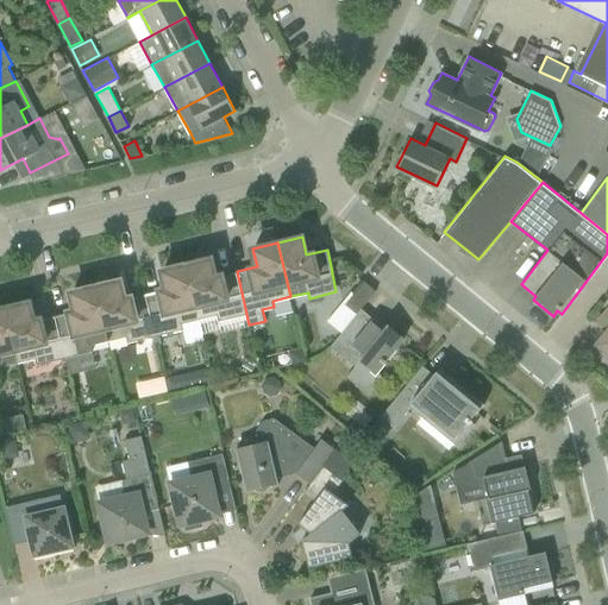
[(211,258),(187,264),(200,319),(217,314),(219,320),(246,314),(237,271),(215,276),(211,258)]
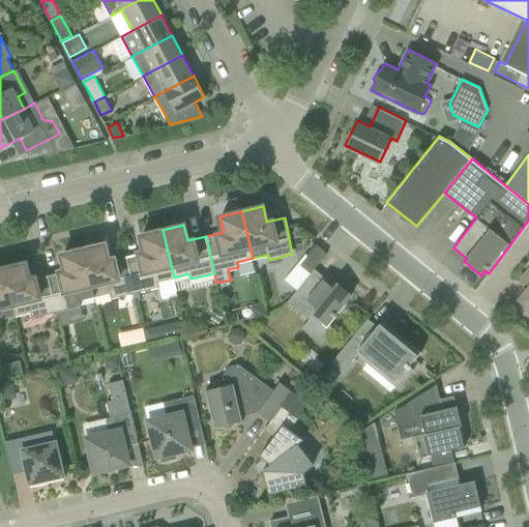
[(145,251),(126,256),(136,292),(159,286),(158,281),(174,277),(163,230),(141,235),(145,251)]
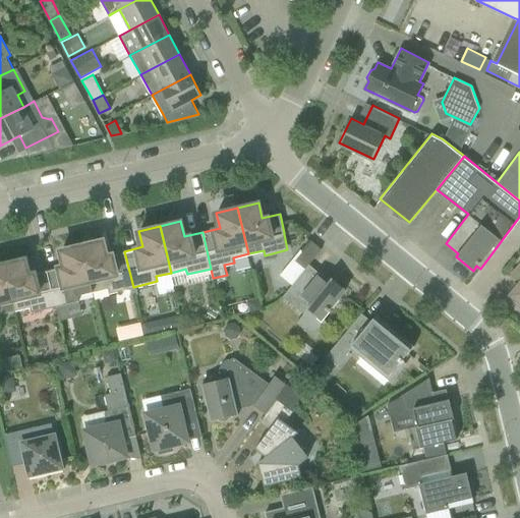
[(309,263),(322,247),(311,239),(303,249),(295,260),(305,268),(309,263)]
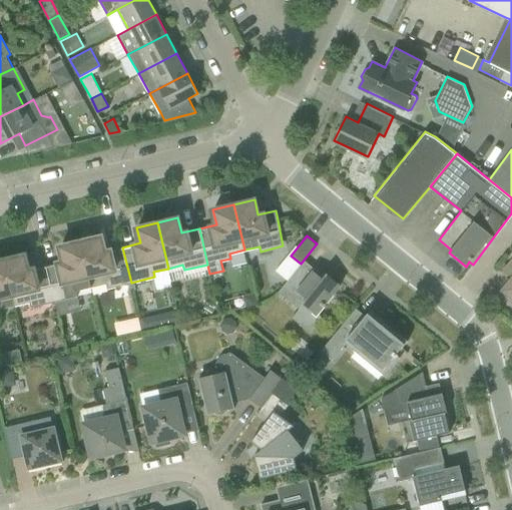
[(131,283),(122,247),(105,251),(101,236),(81,241),(92,287),(106,283),(107,289),(131,283)]
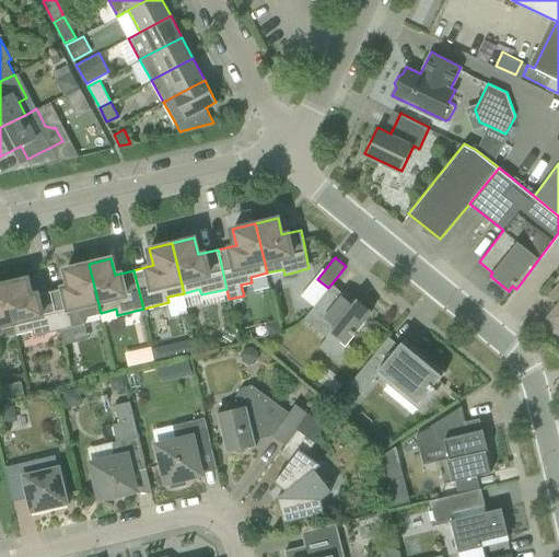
[(70,286),(50,290),(60,328),(85,323),(84,316),(101,313),(89,264),(66,268),(70,286)]
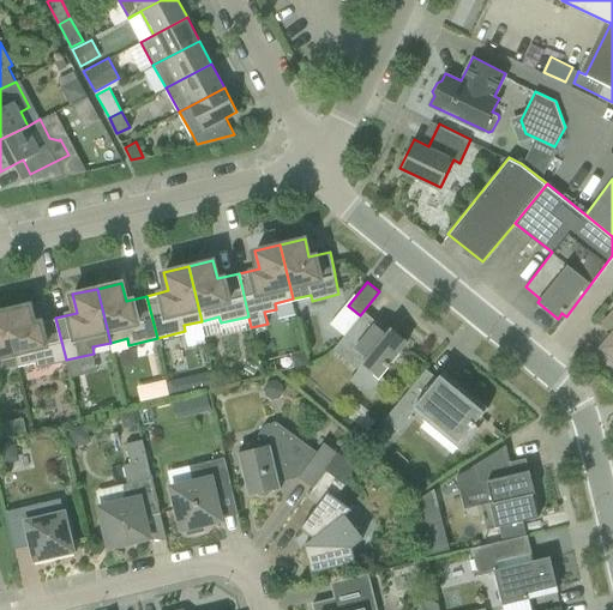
[(30,305),(5,310),(18,364),(36,361),(37,367),(66,360),(55,318),(35,322),(30,305)]
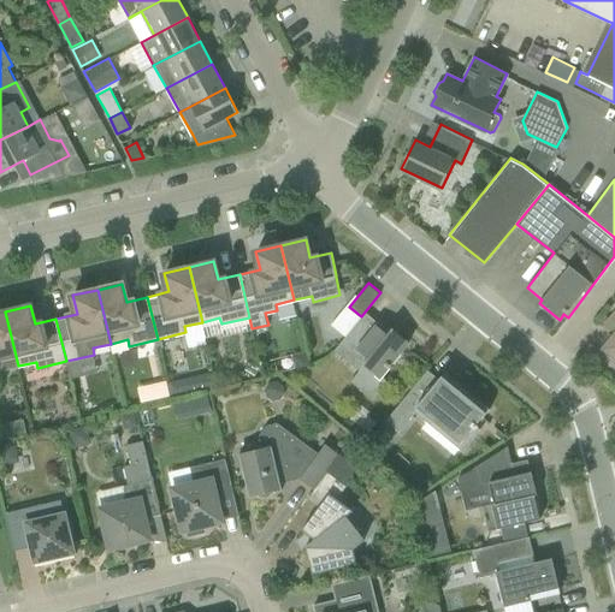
[(384,326),(366,310),(361,316),(335,349),(360,369),(364,363),(377,374),(385,363),(389,367),(409,342),(392,327),(388,333),(382,328),(384,326)]
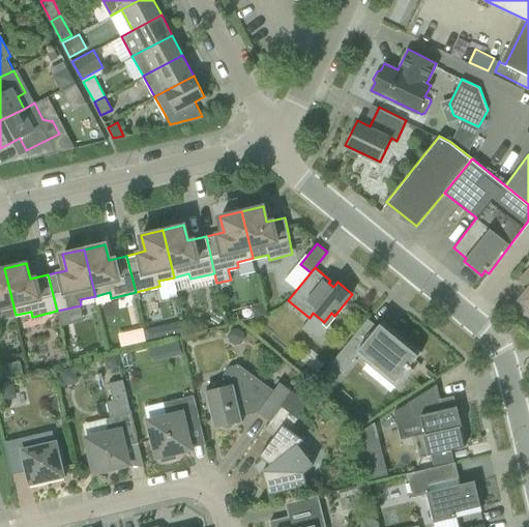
[(16,315),(4,268),(0,268),(0,324),(2,324),(0,319),(16,315)]
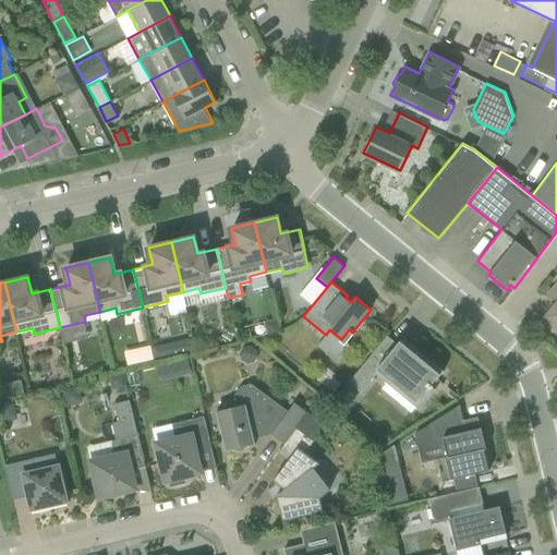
[(269,321),(267,327),(268,333),(279,329),(277,320),(269,321)]
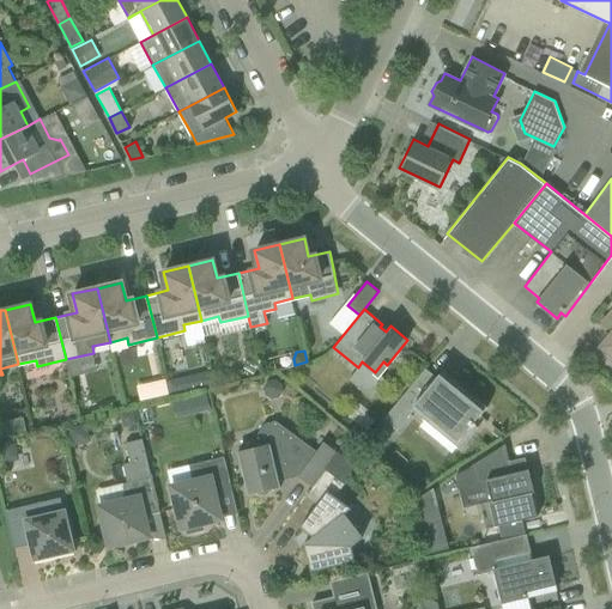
[(426,415),(441,426),(462,445),(477,427),(474,425),(477,422),(476,421),(488,406),(442,369),(422,394),(411,385),(385,416),(398,428),(413,409),(424,419),(426,415)]
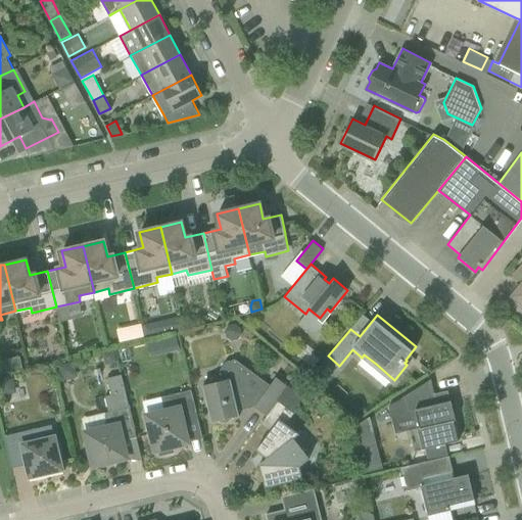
[(161,319),(142,323),(146,337),(164,333),(161,319)]
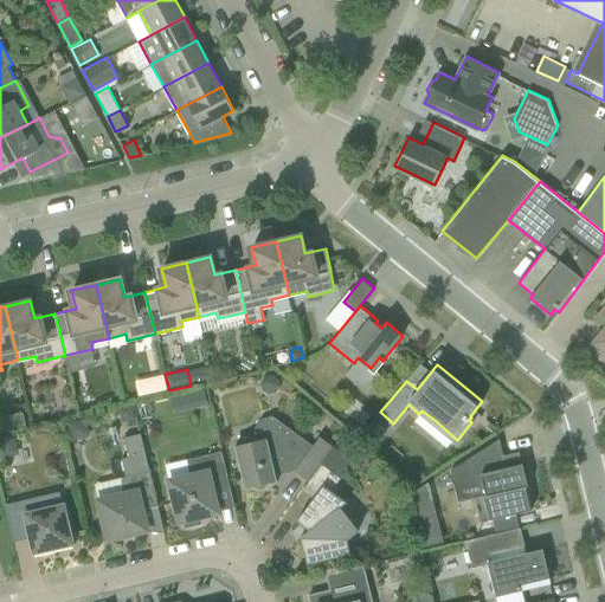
[(265,374),(261,381),(262,388),(268,392),(275,392),(280,384),(278,377),(278,376),(272,373),(265,374)]
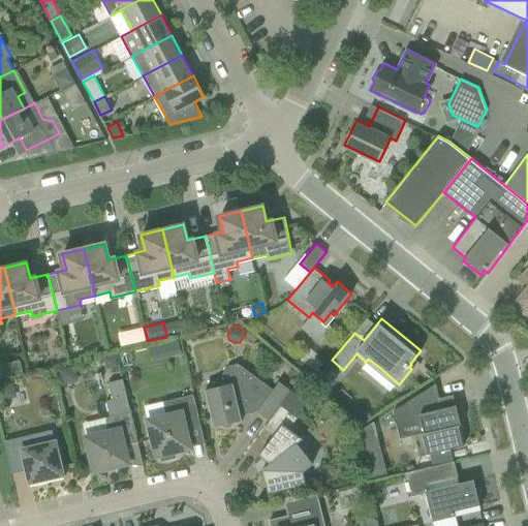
[(178,338),(167,340),(172,356),(182,352),(178,338)]
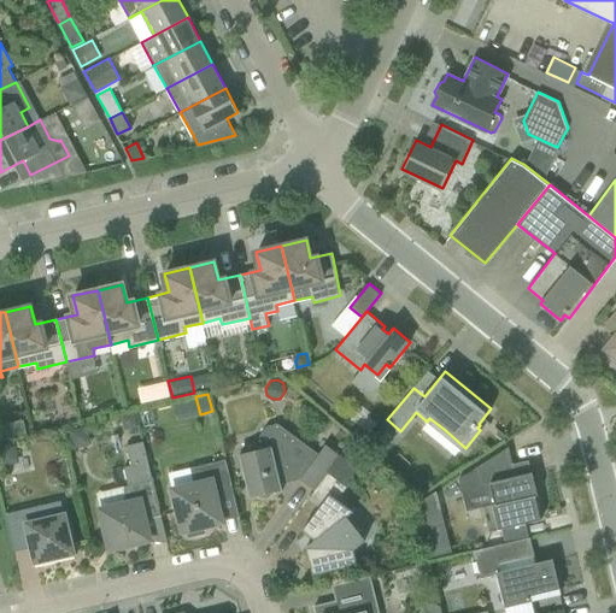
[(135,411),(122,414),(124,428),(139,425),(135,411)]
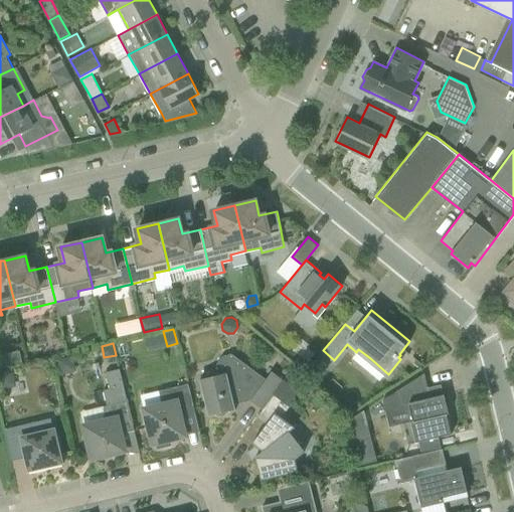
[(19,349),(0,353),(0,366),(22,362),(19,349)]
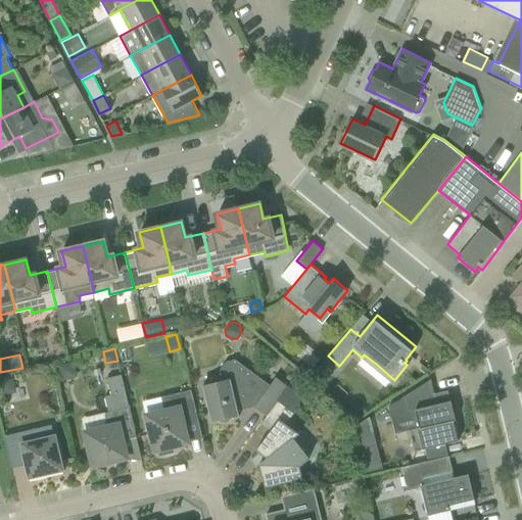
[(267,415),(278,399),(288,385),(276,376),(271,384),(235,359),(226,361),(220,368),(223,379),(202,384),(211,421),(239,415),(238,409),(242,408),(242,406),(253,404),(255,405),(254,406),(267,415)]
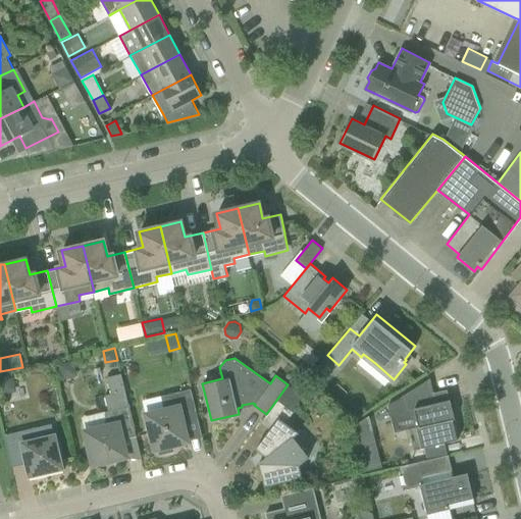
[(122,438),(137,435),(121,372),(107,376),(111,393),(105,394),(108,410),(105,411),(106,425),(86,430),(93,464),(126,456),(122,438)]
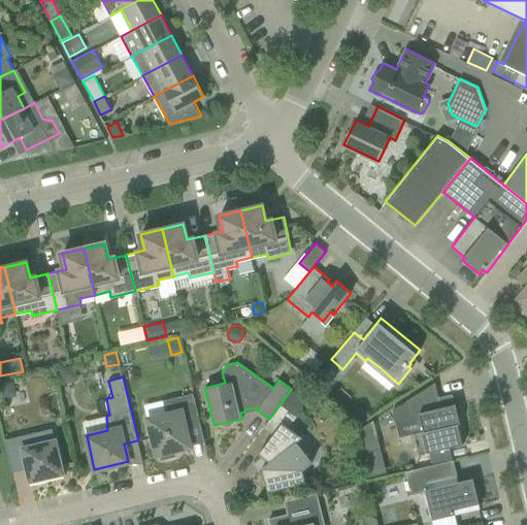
[(5,378),(0,379),(0,398),(9,396),(5,378)]
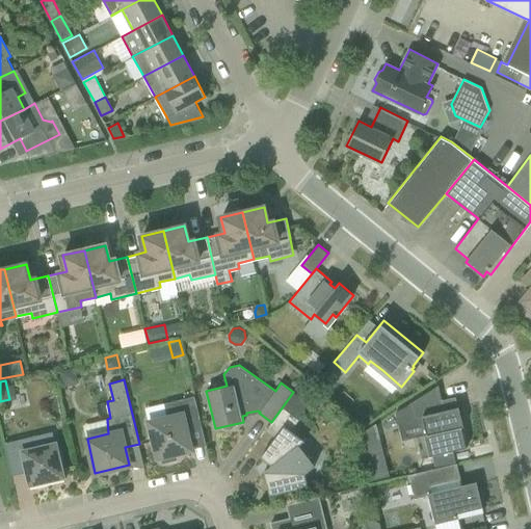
[(439,385),(408,403),(413,419),(423,417),(426,433),(417,437),(422,458),(432,455),(453,451),(467,448),(465,441),(461,427),(463,426),(459,406),(458,406),(445,410),(442,399),(439,385)]
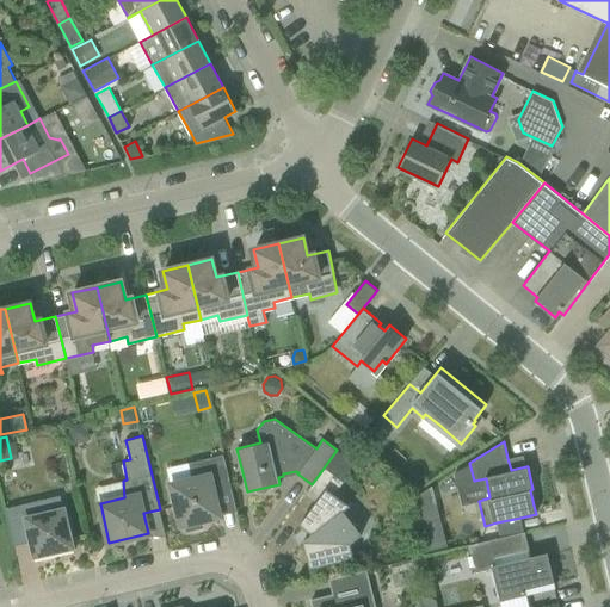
[(214,489),(232,484),(223,453),(189,462),(192,478),(171,483),(182,525),(186,524),(188,528),(202,526),(201,520),(221,515),(214,489)]
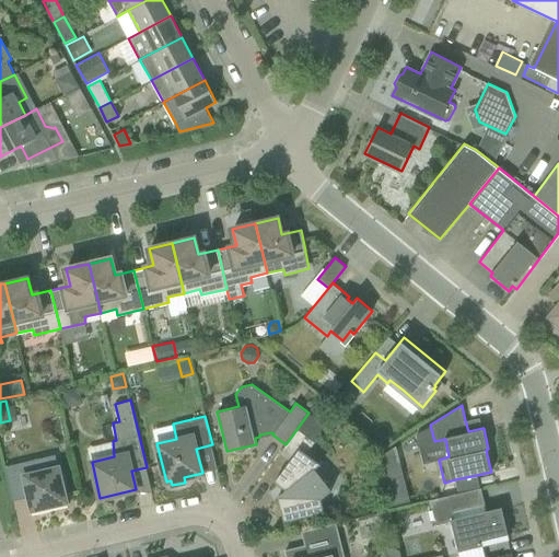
[(298,428),(286,444),(279,452),(290,460),(275,482),(286,490),(279,496),(278,496),(283,522),(324,512),(321,498),(330,490),(314,468),(319,465),(321,465),(321,464),(306,453),(315,441),(298,428)]
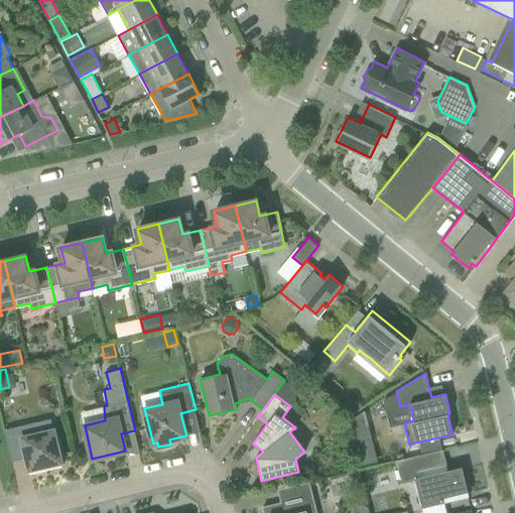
[(365,410),(351,419),(356,441),(372,437),(365,410)]
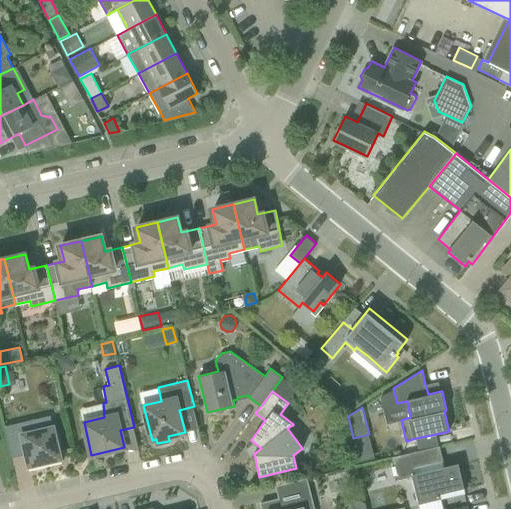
[(24,446),(26,454),(30,469),(62,462),(54,426),(37,430),(34,418),(4,426),(10,449),(24,446)]
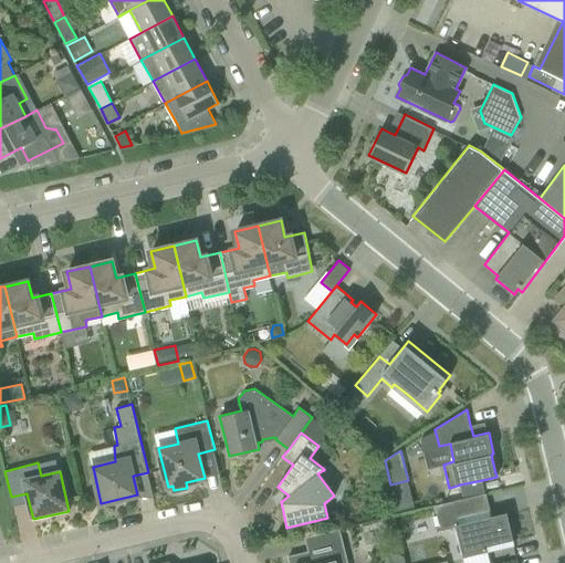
[(456,527),(463,556),(488,551),(487,546),(513,540),(506,512),(492,515),(487,492),(435,504),(441,530),(456,527)]
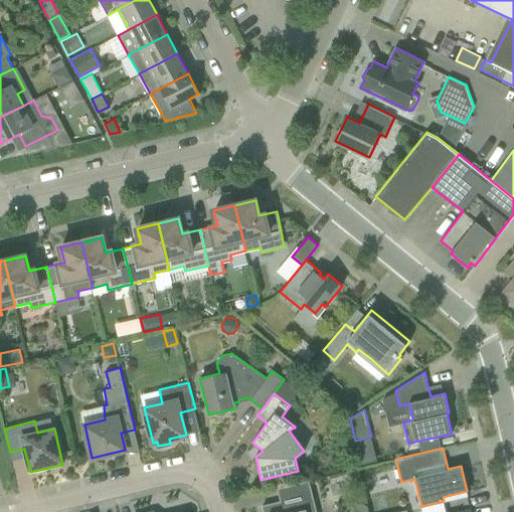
[(317,511),(309,480),(278,487),(281,500),(263,505),(264,511),(317,511)]
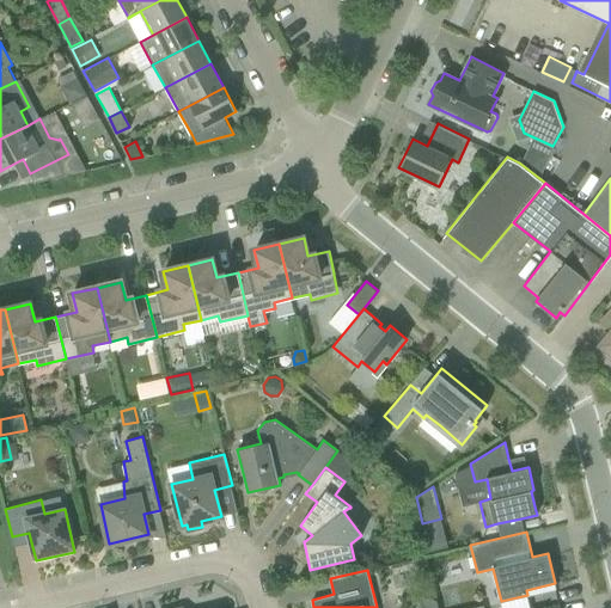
[(423,607),(438,607),(437,601),(421,597),(423,607)]
